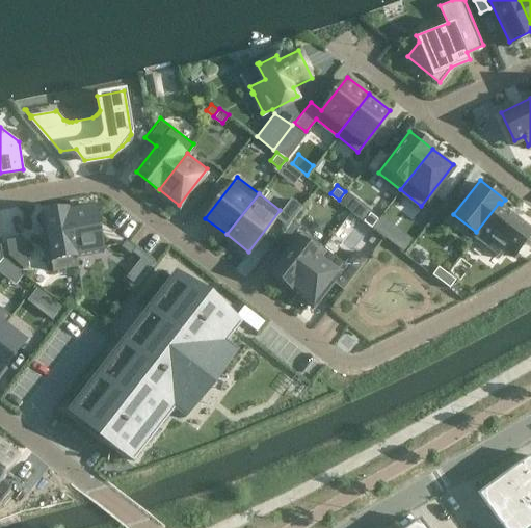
[(291,195),(283,207),(294,215),(303,204),(291,195)]
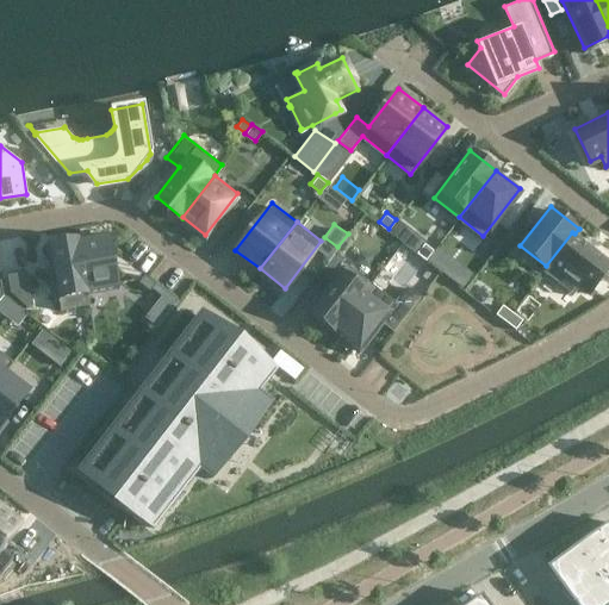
[(107,232),(78,237),(87,292),(88,292),(117,286),(107,232)]
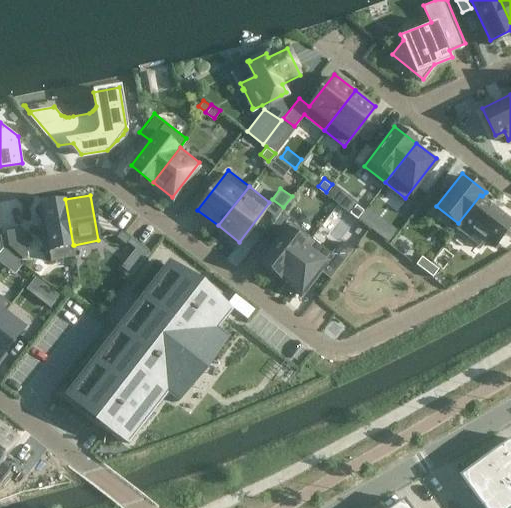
[(458,223),(456,226),(481,245),(487,237),(495,243),(510,222),(510,219),(482,196),(480,195),(458,223)]
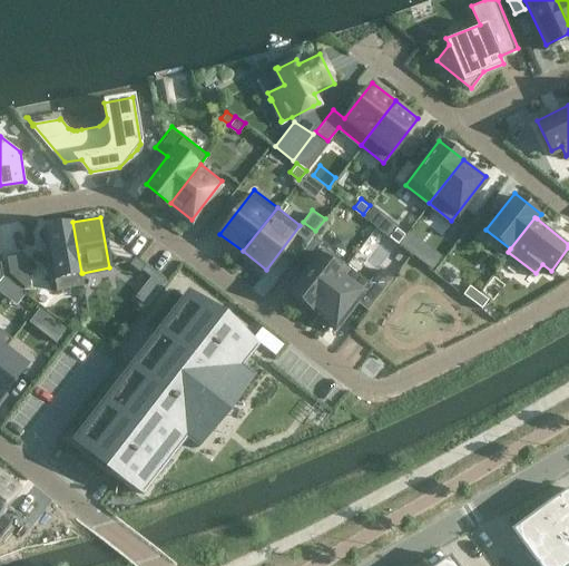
[(72,222),(46,227),(56,288),(85,283),(82,273),(81,273),(72,222)]
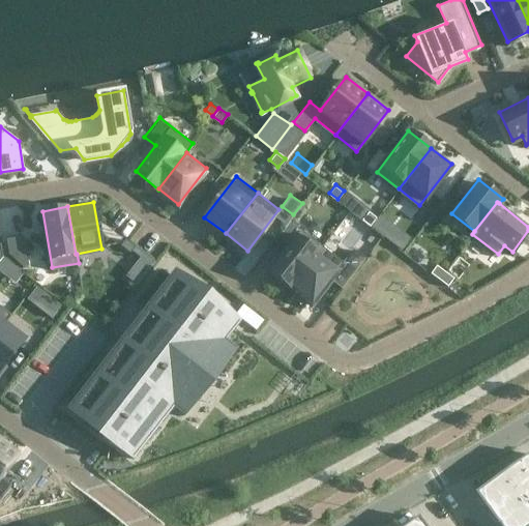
[(370,209),(362,218),(371,225),(377,216),(370,209)]
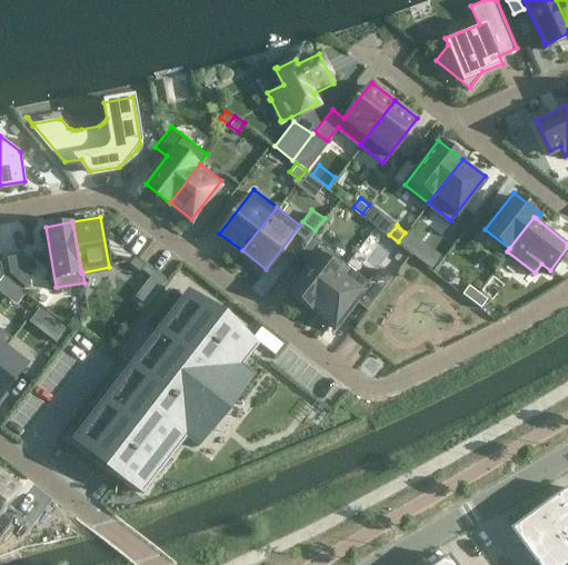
[(311,235),(305,244),(314,250),(320,241),(311,235)]
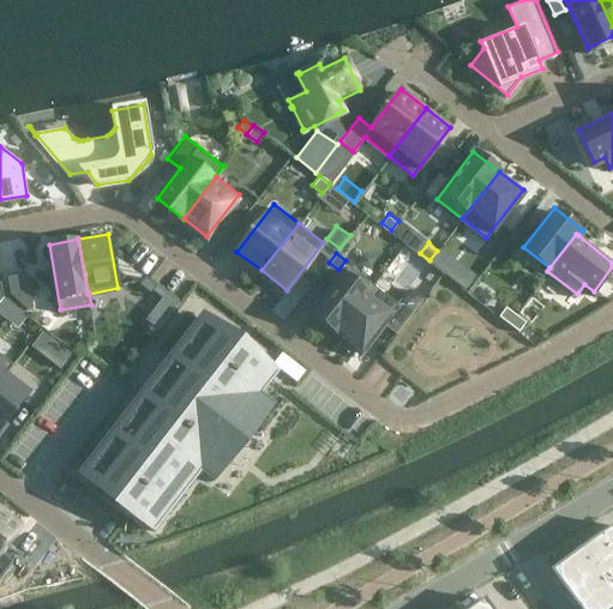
[(349,264),(312,312),(337,331),(373,283),(349,264)]
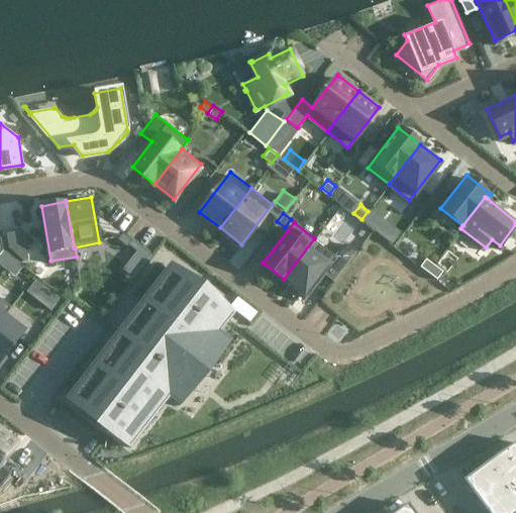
[(391,222),(382,234),(393,242),(402,230),(391,222)]
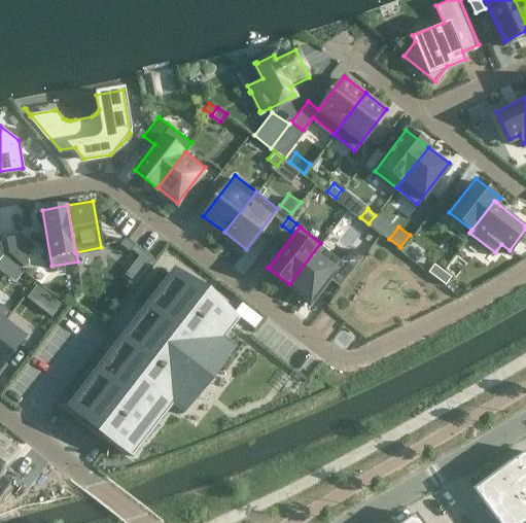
[(29,263),(24,233),(6,236),(8,250),(23,264),(29,263)]
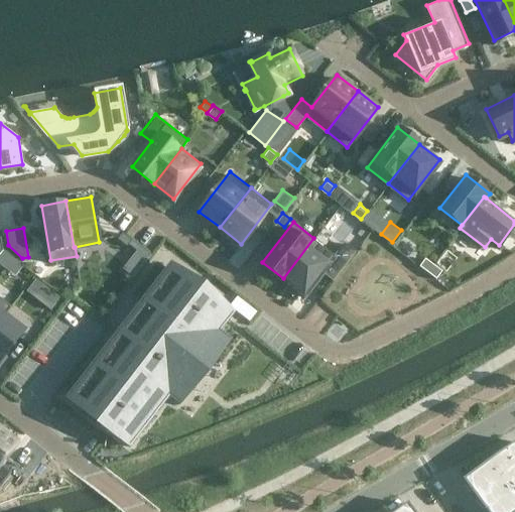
[(122,230),(117,237),(127,245),(129,242),(132,238),(122,230)]
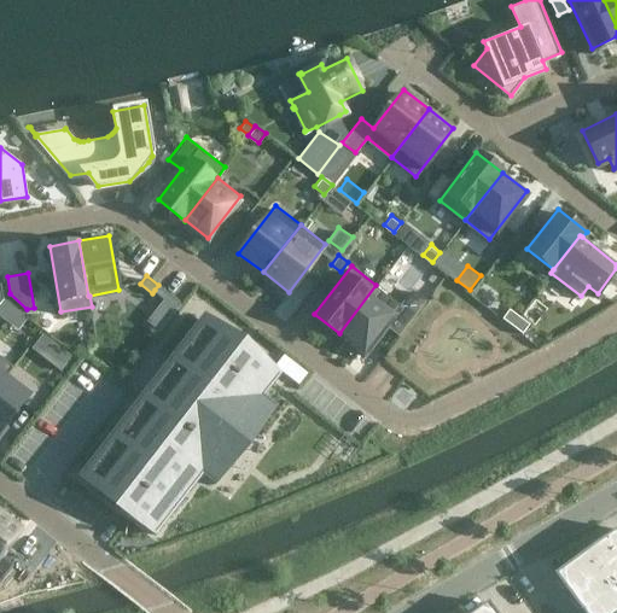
[(376,285),(339,333),(341,334),(342,334),(365,351),(386,323),(399,333),(417,310),(403,299),(401,303),(376,285)]
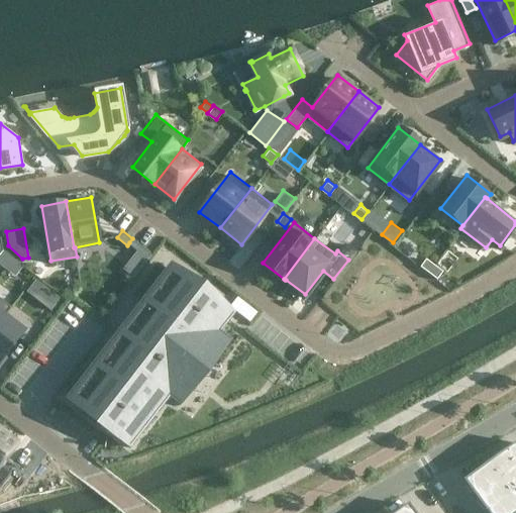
[(135,250),(146,260),(151,253),(140,244),(137,248),(135,250)]
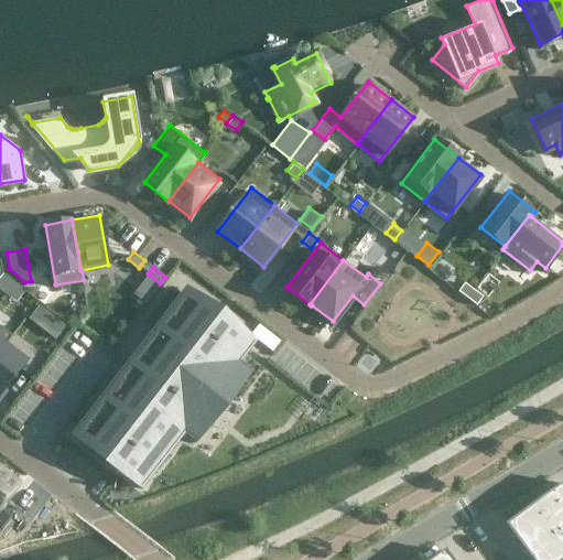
[(4,271),(0,276),(0,286),(2,288),(11,277),(4,271)]
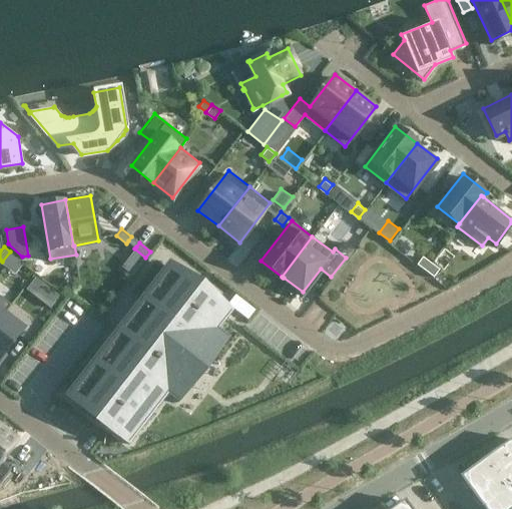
[(423,255),(417,263),(425,269),(431,261),(423,255)]
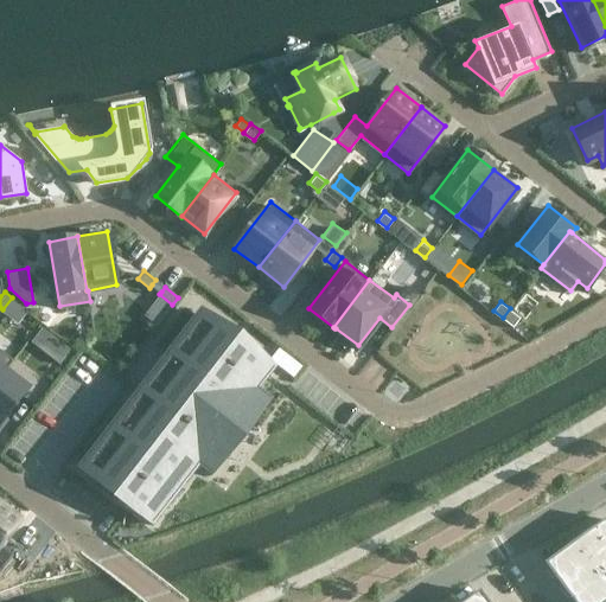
[(510,308),(503,318),(514,326),(521,316),(510,308)]
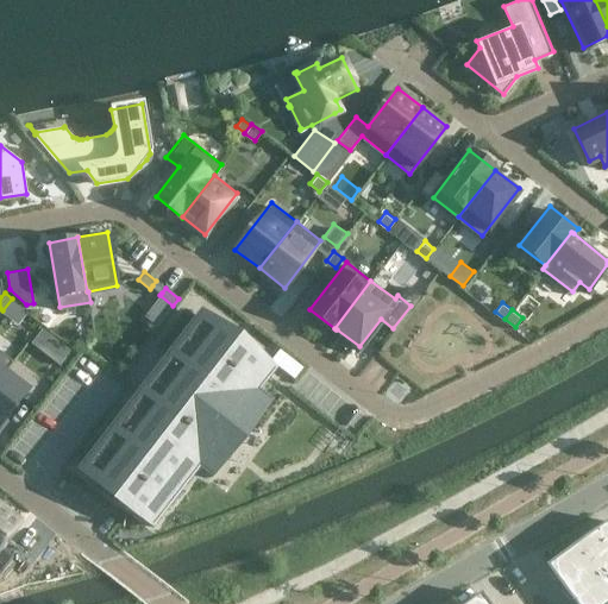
[(125,407),(80,464),(155,522),(199,466),(208,473),(268,397),(258,390),(273,371),(198,313),(138,389),(142,392),(129,409),(125,407)]
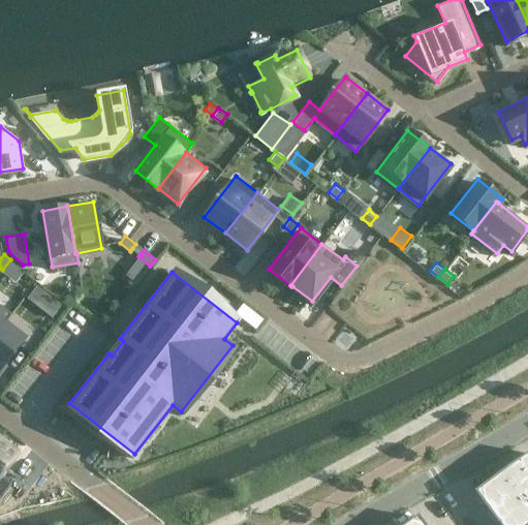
[(45,290),(36,302),(52,315),(61,303),(45,290)]
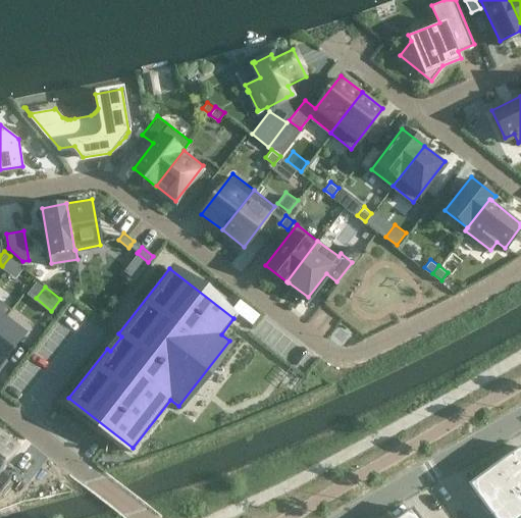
[(241,295),(232,305),(240,310),(247,300),(241,295)]
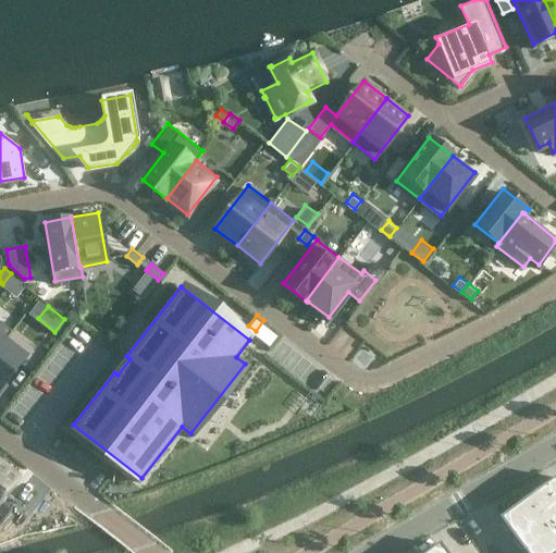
[(0,344),(7,336),(7,338),(13,329),(0,318),(0,344)]
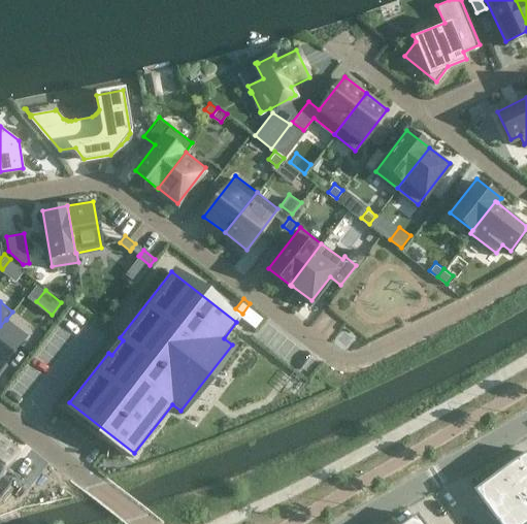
[(6,319),(0,326),(0,369),(27,335),(6,320),(6,319)]
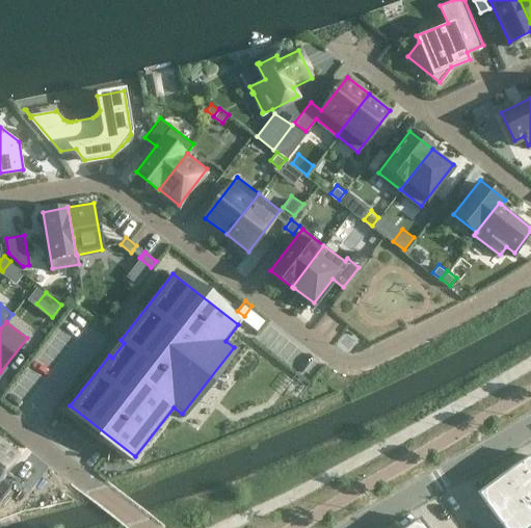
[(0,439),(0,499),(12,484),(2,476),(19,453),(0,439)]
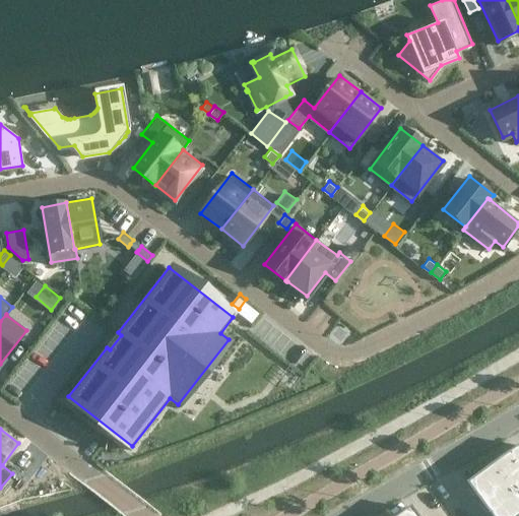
[(518,444),(467,481),(492,515),(517,515),(518,514),(518,444)]
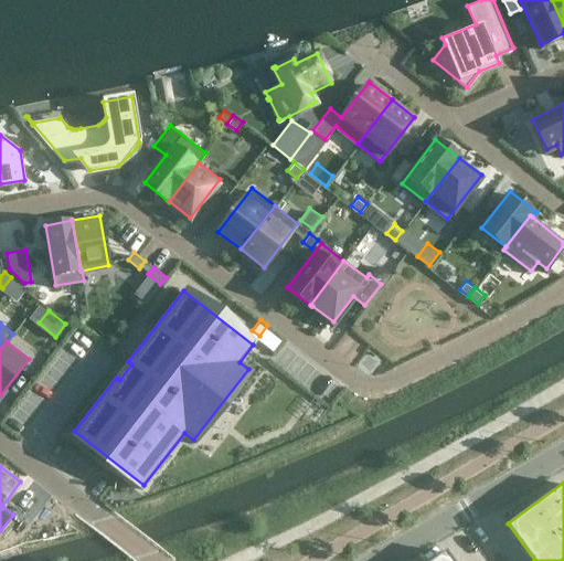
[(453,560),(446,551),(431,560),(453,560)]
